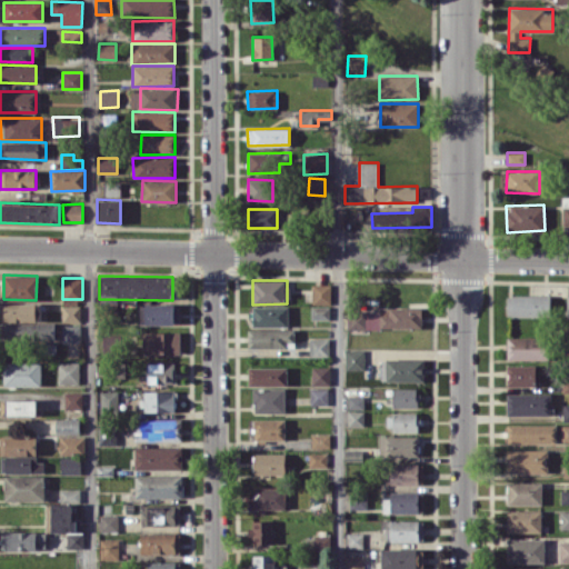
[(330,285),(312,285),(312,305),(331,303),(330,285)]
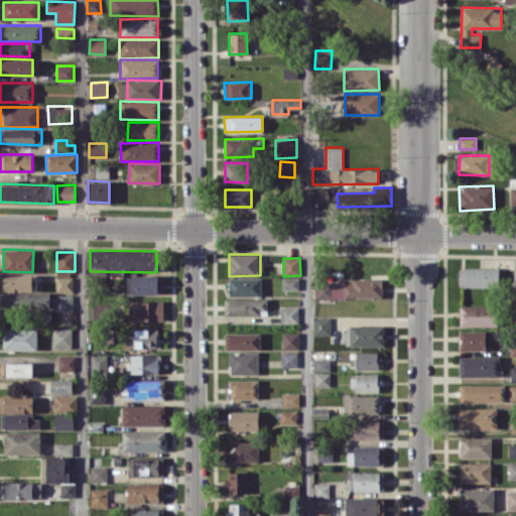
[(498,267),(460,267),(460,286),(499,286),(498,267)]
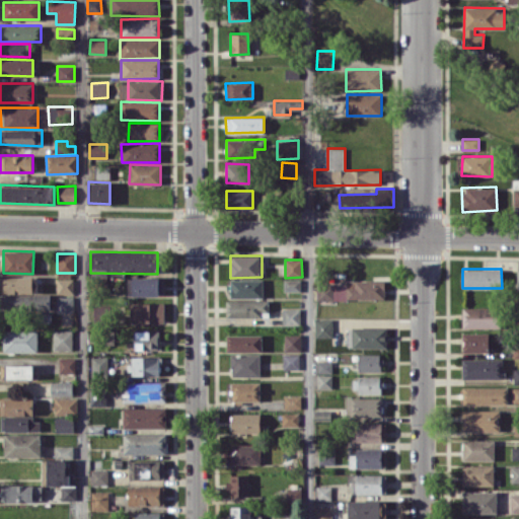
[(2,292),(38,292),(38,277),(2,277),(2,292)]
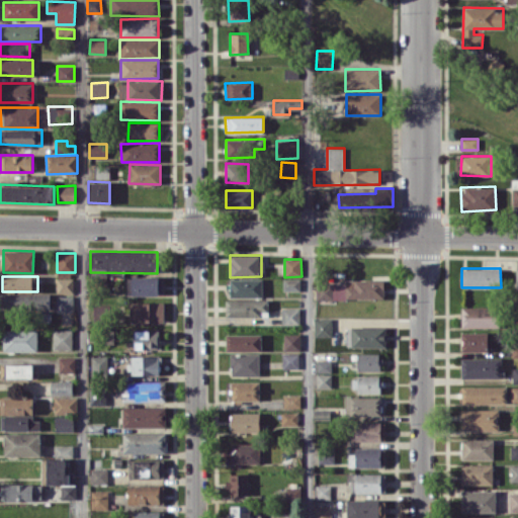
[(127,295),(163,294),(163,276),(127,276),(127,295)]
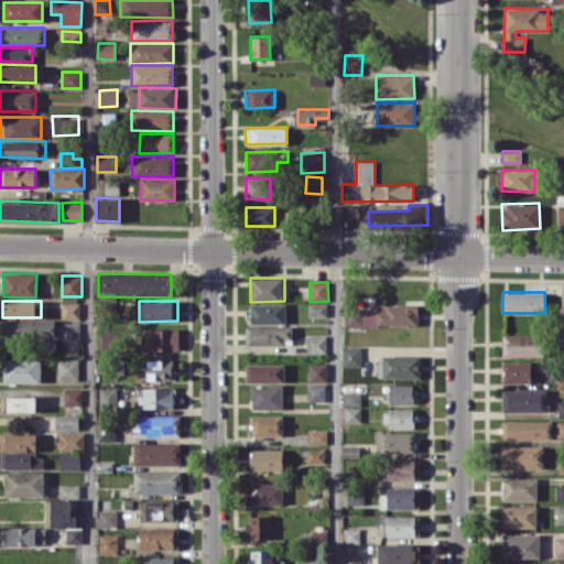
[(62,318),(80,318),(79,303),(61,303),(62,318)]
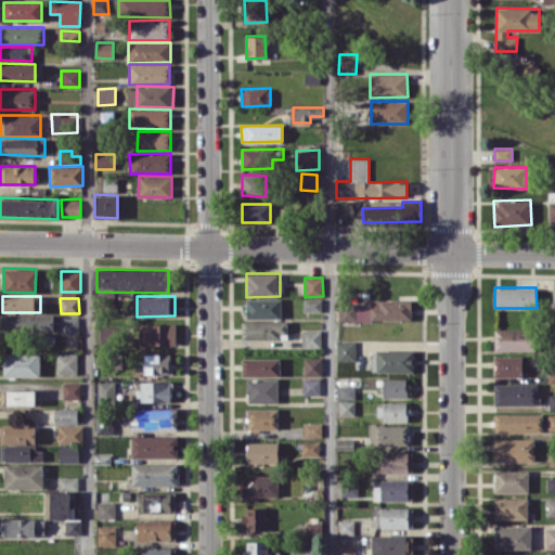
[(281,319),(282,298),(246,298),(246,318),(281,319)]
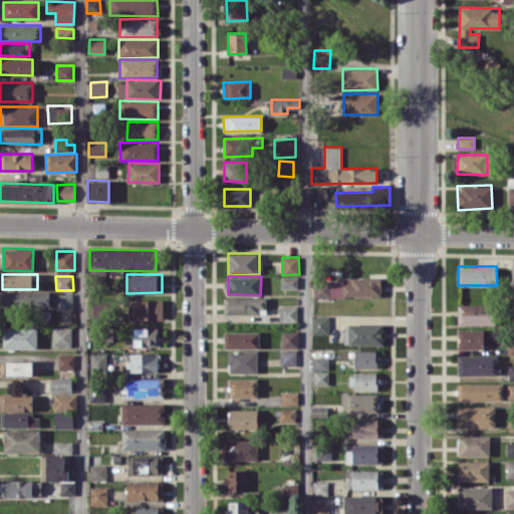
[(297,288),(297,277),(281,277),(281,288),(297,288)]
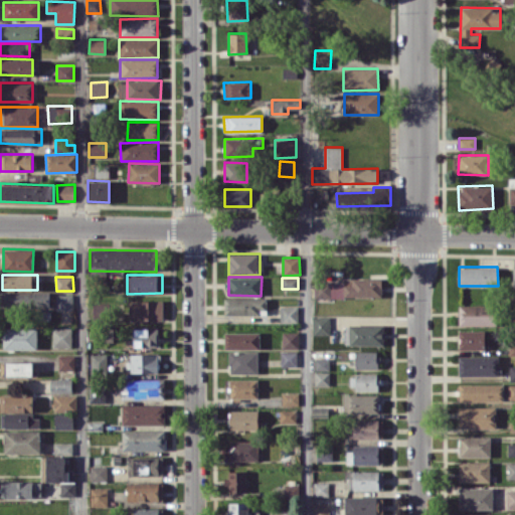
[(314,280),(314,297),(381,298),(381,280),(314,280)]
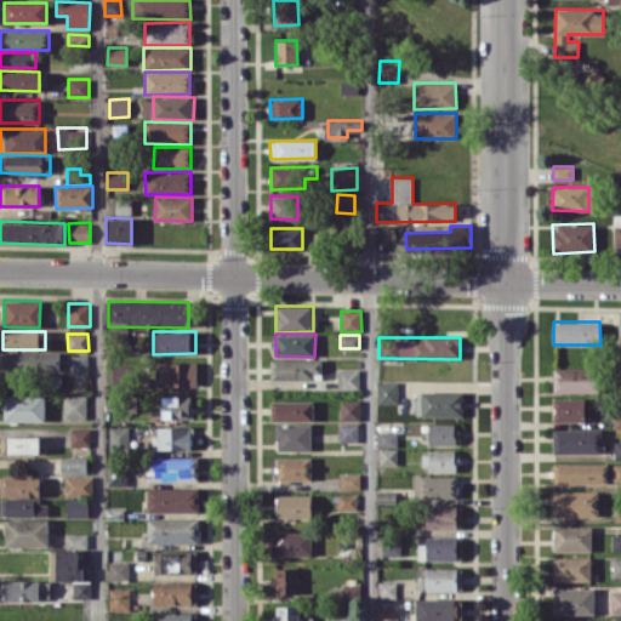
[(60,352),(5,352),(5,372),(60,371),(60,352)]
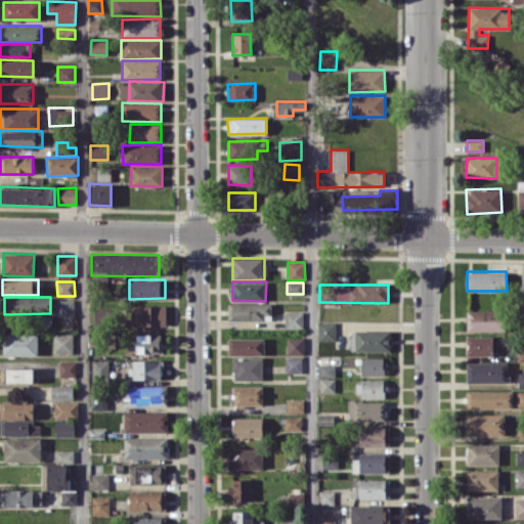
[(57,314),(74,314),(75,299),(57,299),(57,314)]
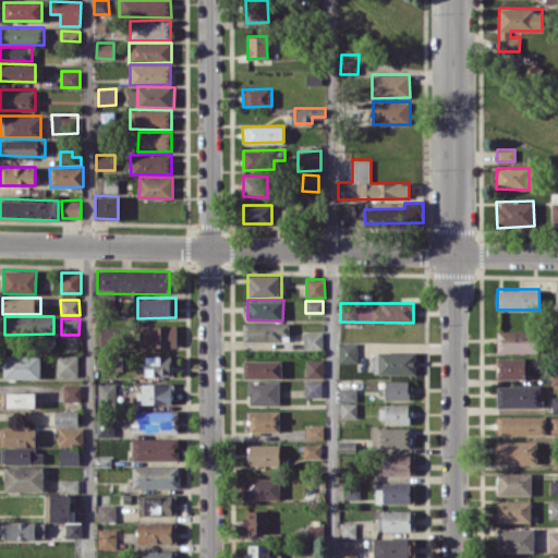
[(243,340),(281,341),(281,334),(289,335),(289,323),(243,323),(243,340)]
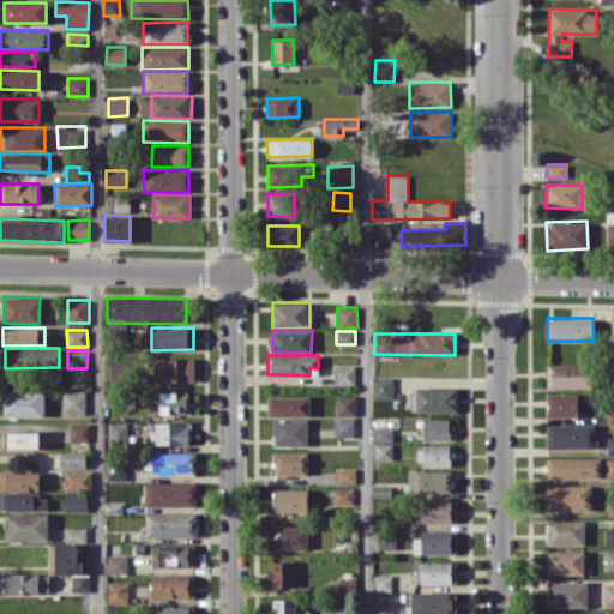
[(194,357),(155,359),(155,381),(194,381),(194,357)]
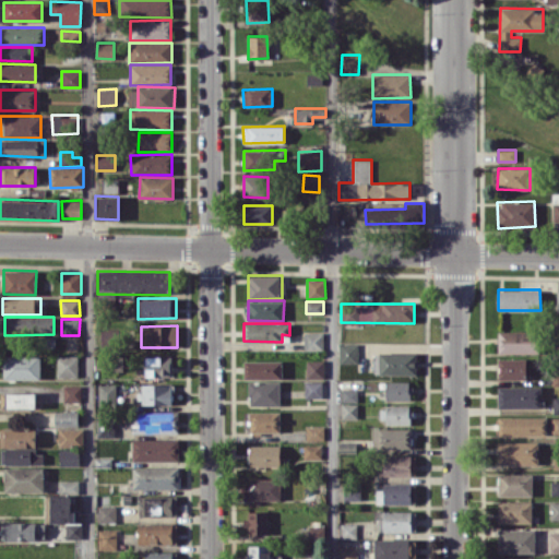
[(100,329),(100,347),(115,347),(116,329),(100,329)]
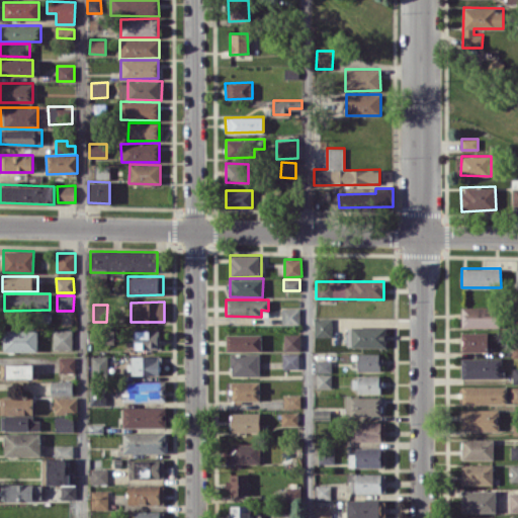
[(498,327),(498,306),(461,307),(461,328),(498,327)]
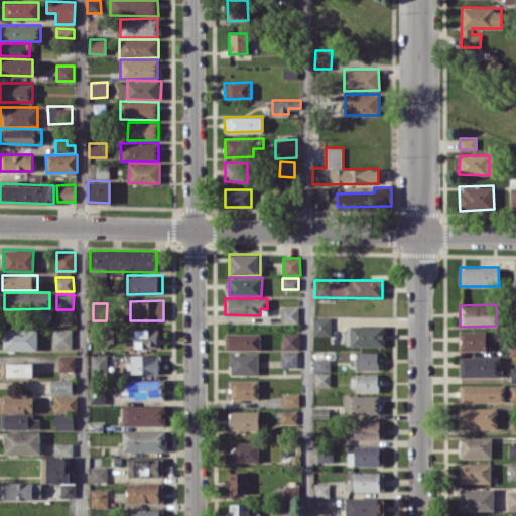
[(298,306),(280,307),(280,324),(298,324),(298,306)]
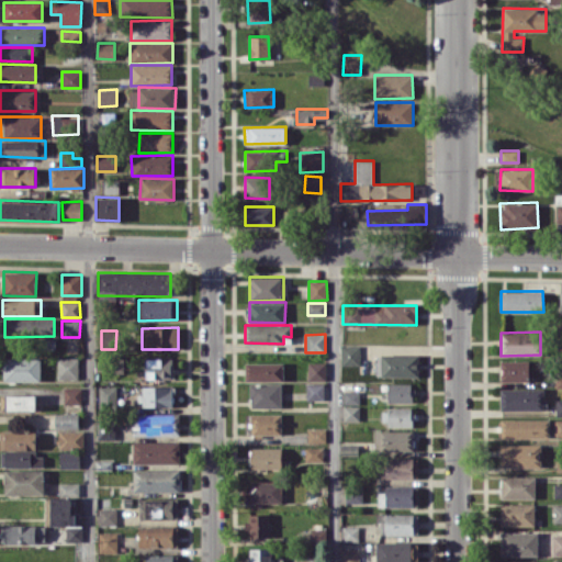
[(341,366),(360,364),(359,345),(341,346),(341,366)]
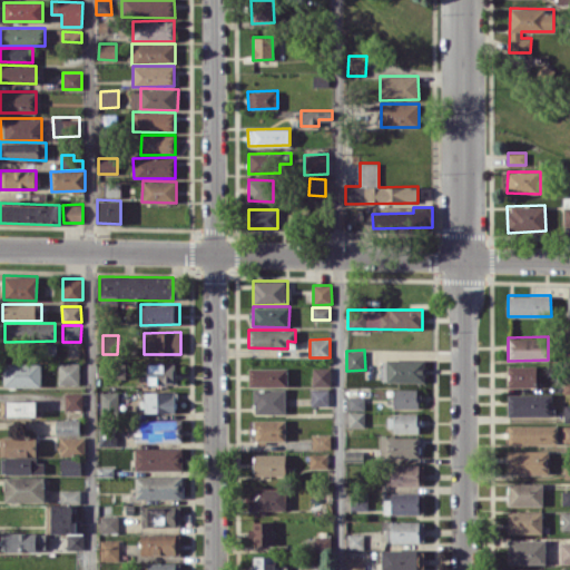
[(424,359),(382,360),(382,382),(424,382),(424,359)]
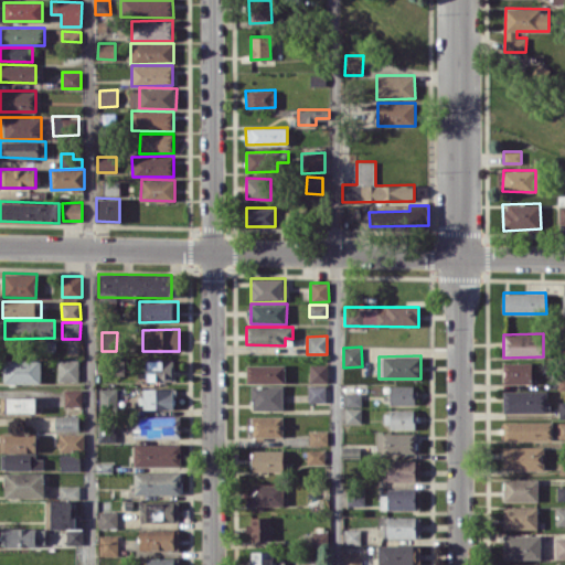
[(41,383),(41,360),(4,359),(3,383),(41,383)]
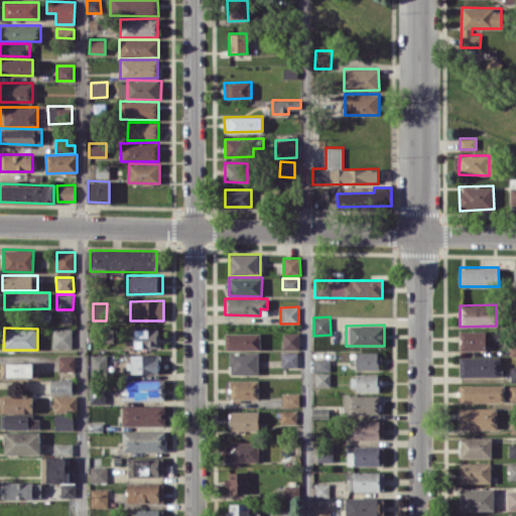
[(52,348),(72,348),(72,329),(52,328),(52,348)]
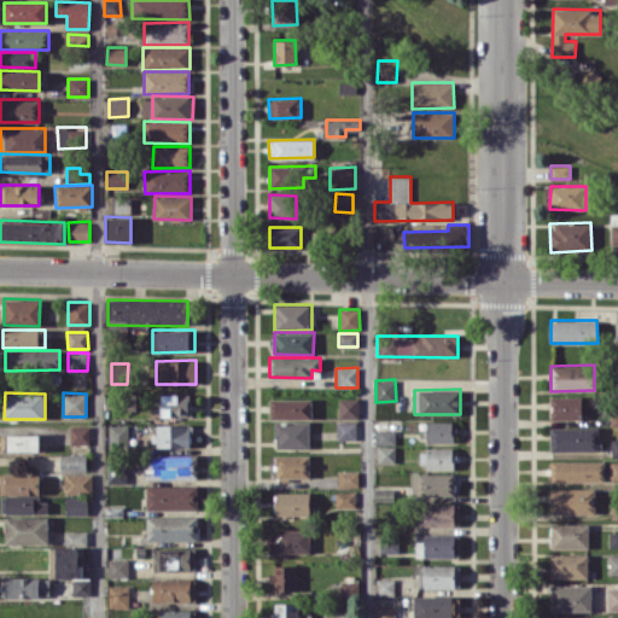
[(161,417),(188,417),(190,394),(161,394),(161,417)]
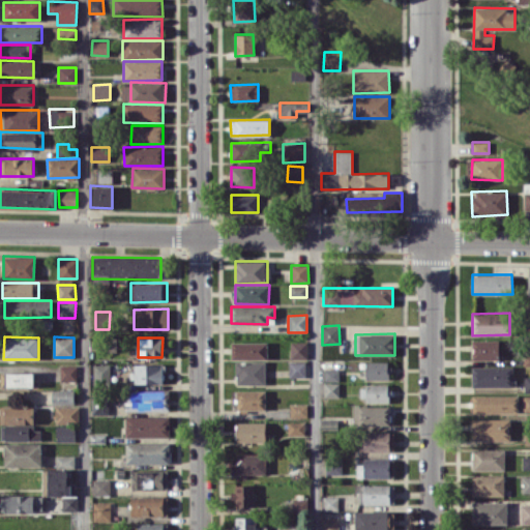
[(498,340),(472,340),(472,359),(499,359),(498,340)]
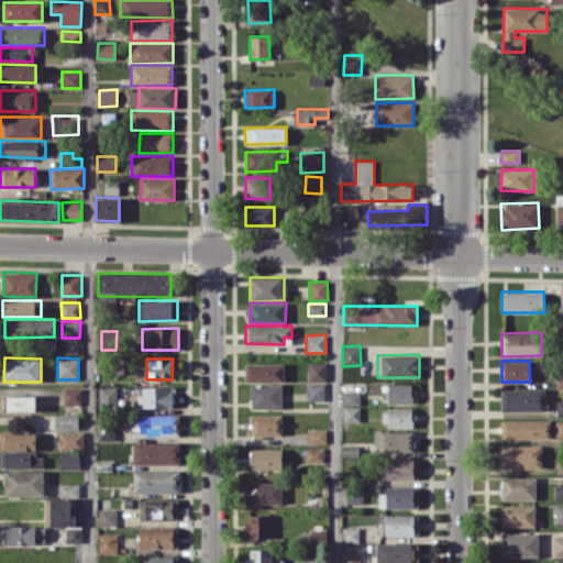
[(284,382),(284,363),(245,364),(246,382),(284,382)]
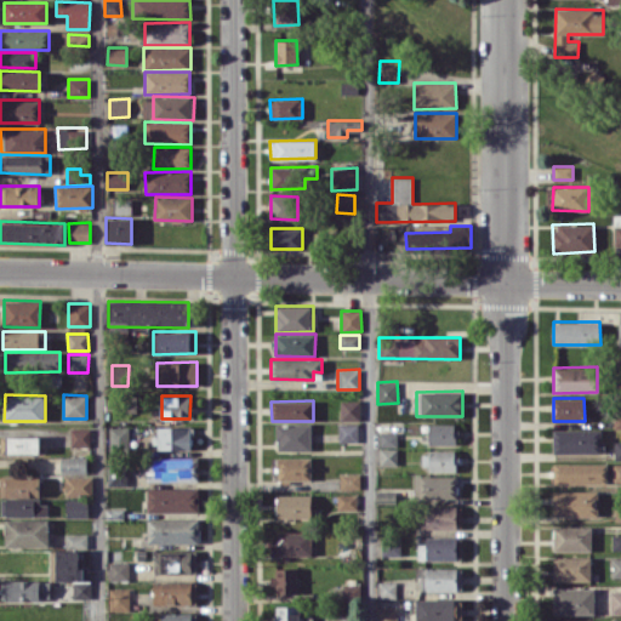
[(340,400),(340,420),(360,420),(360,400),(340,400)]
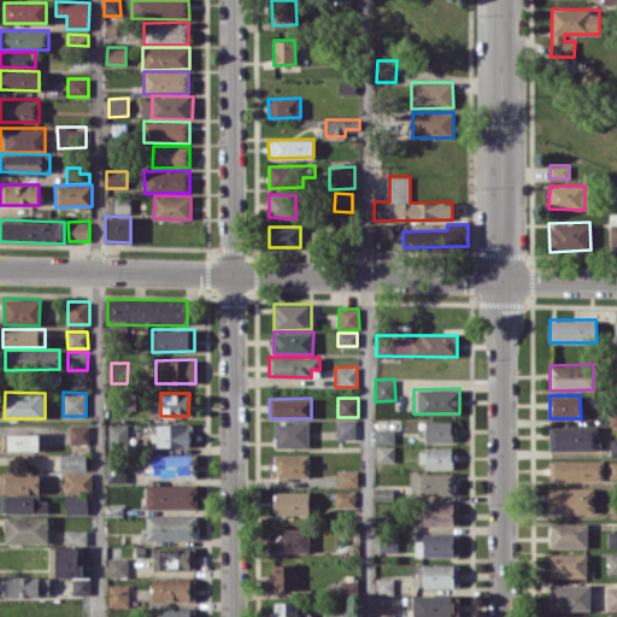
[(309,447),(309,421),(274,421),(274,447),(309,447)]
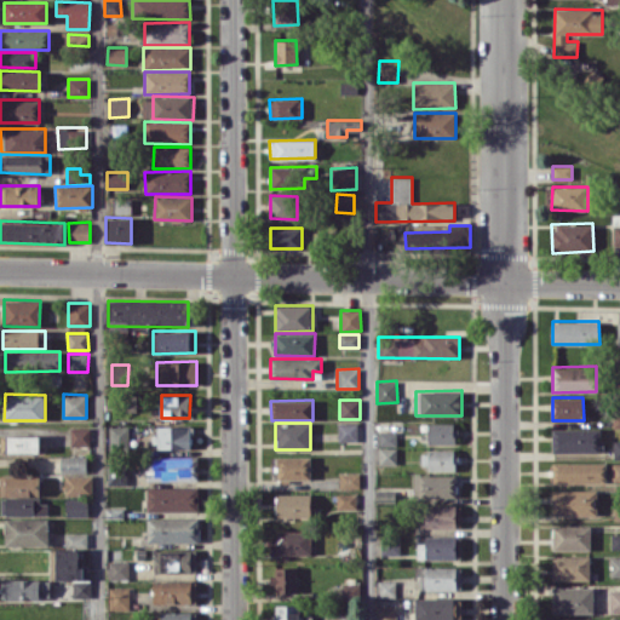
[(338,441),(357,441),(357,424),(338,423),(338,441)]
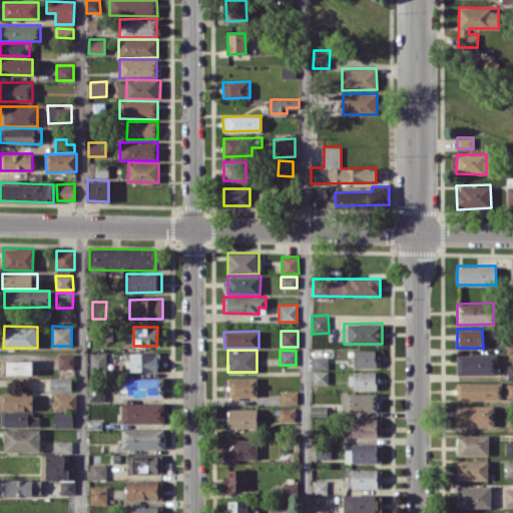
[(376,350),(354,350),(354,367),(376,367),(376,350)]
